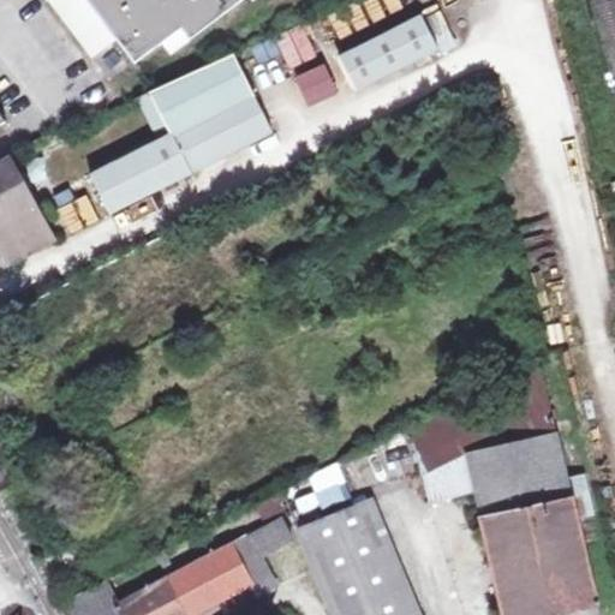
[(169,54),(234,5),(231,0),(51,0),(93,57),(117,39),(135,64),(162,43),(169,54)]
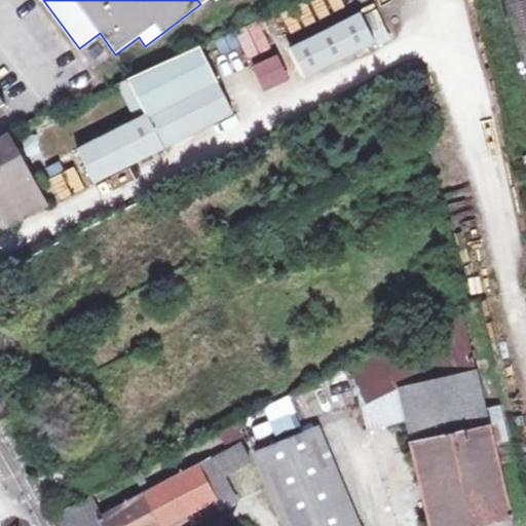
[(387,36),(375,11),(373,5),(290,48),(305,78),(387,36)]
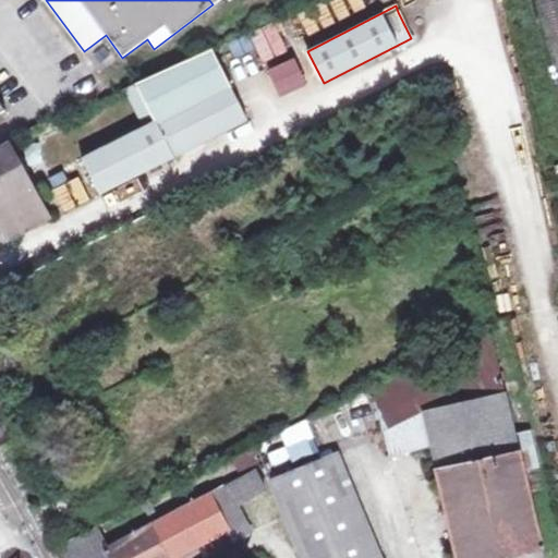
[(249,35),(262,63),(291,50),(278,22),(249,35)]
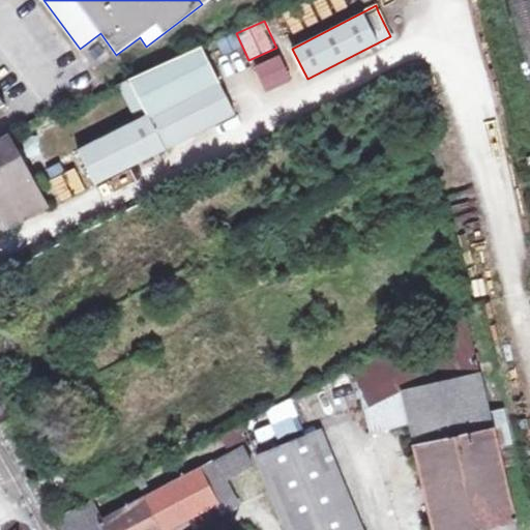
[(145,117),(133,122),(78,150),(94,183),(234,115),(200,47),(126,81),(127,82),(145,117)]
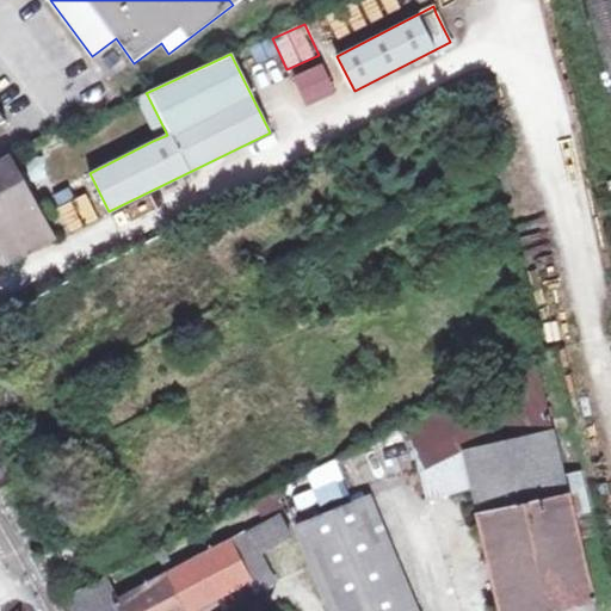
[(304,107),(335,94),(321,62),(291,76),(304,107)]
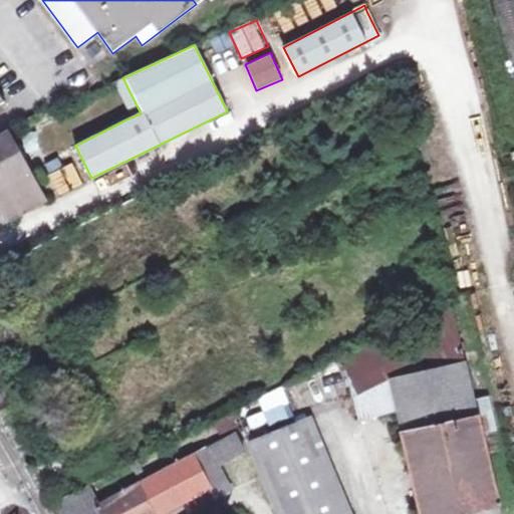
[(141,113),(123,79),(112,84),(129,118),(141,113)]
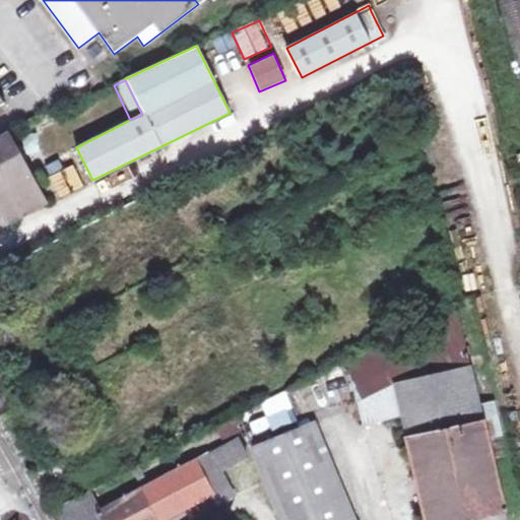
[(45,203),(8,135),(0,138),(0,210),(7,224),(45,203)]
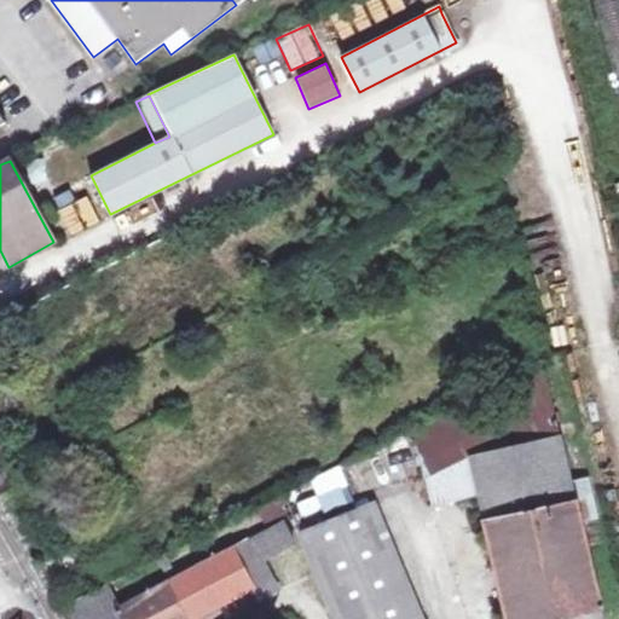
[(71,204),(71,207),(85,231),(98,223),(85,198),(71,204)]
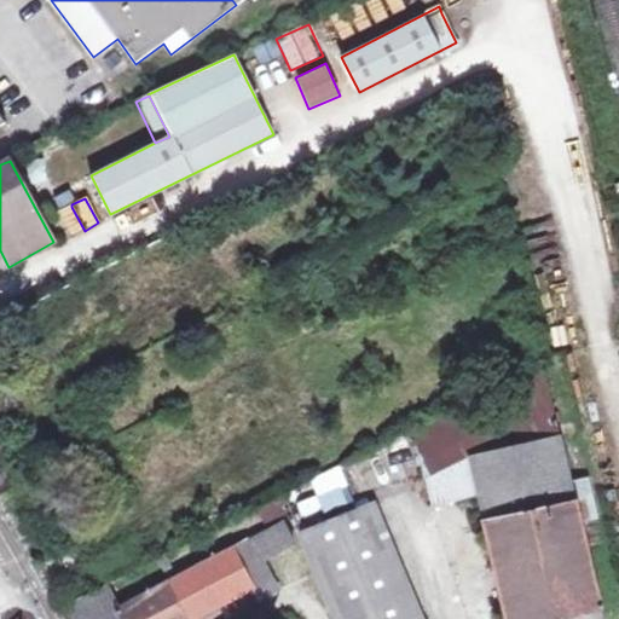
[(85,231),(71,207),(58,214),(71,237),(85,231)]
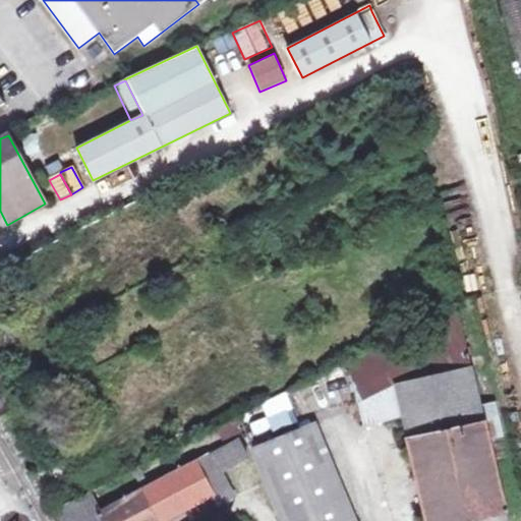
[(284,234),(279,225),(274,228),(273,226),(263,231),(269,241),(284,234)]
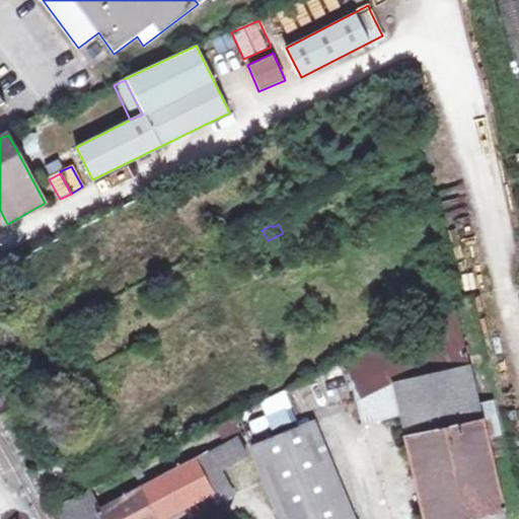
[(383,343),(400,418),(408,449),(424,518),(508,518),(492,448),(503,446),(495,417),(485,419),(456,307),(395,337),(383,343)]
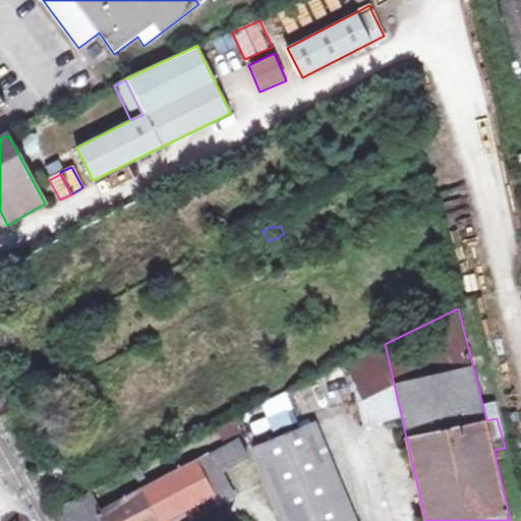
[(364,427),(402,419),(385,344),(349,362),(364,427)]
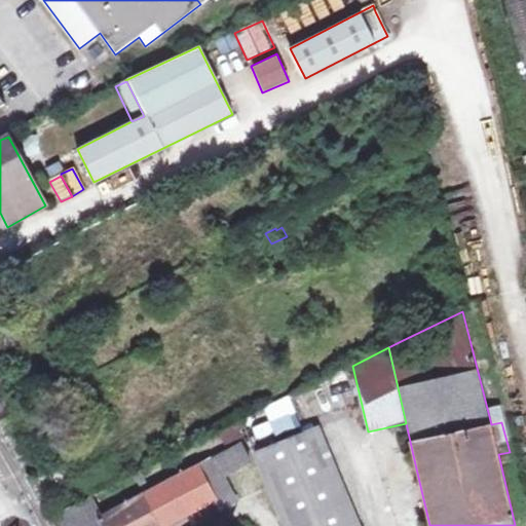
[(0,420),(12,415),(2,397),(0,398),(0,420)]
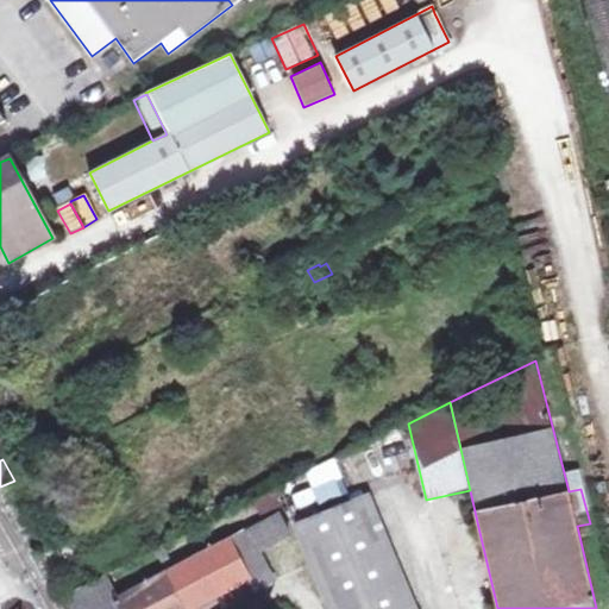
[(284,502),(278,488),(253,501),(259,515),(284,502)]
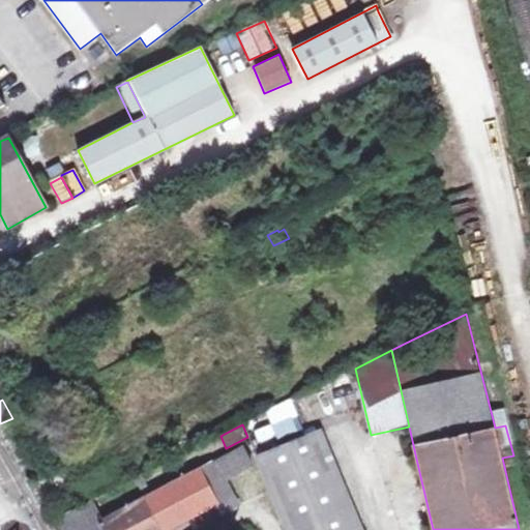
[(360,529),(320,431),(259,458),(288,529),(360,529)]
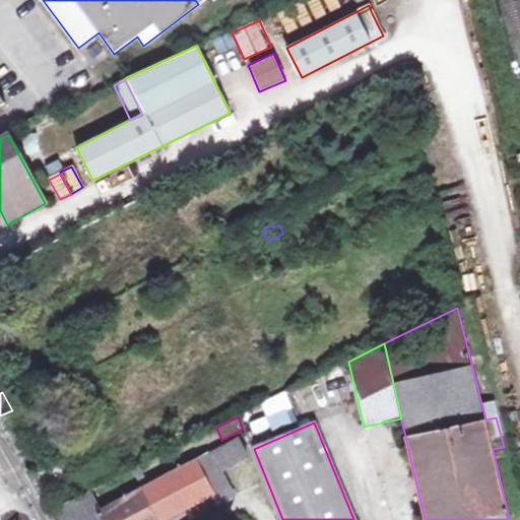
[(166,519),(198,504),(202,513),(235,497),(221,470),(248,456),(239,438),(188,464),(149,483),(140,466),(131,470),(141,489),(99,511),(88,492),(49,511),(56,519),(166,519)]
